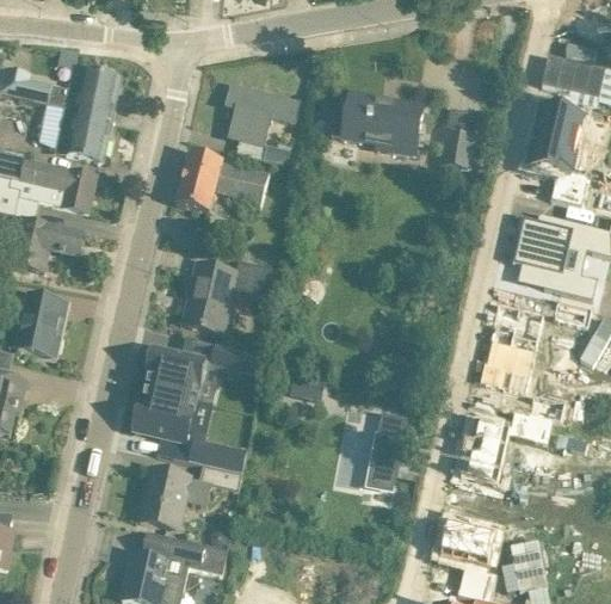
[(111,124),(121,78),(74,68),(69,88),(30,79),(31,75),(5,69),(0,93),(62,105),(63,99),(67,100),(67,103),(82,106),(80,117),(111,124)]
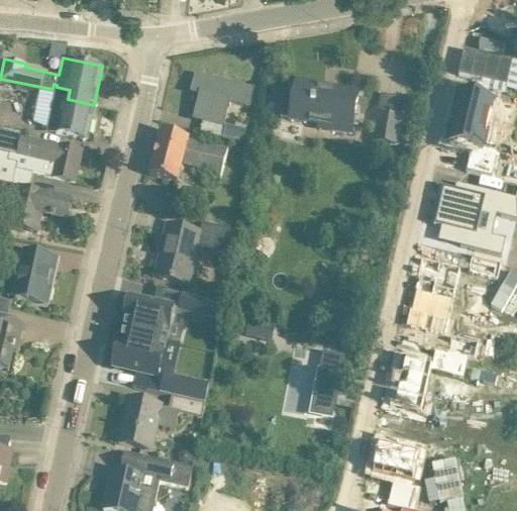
[(249,103),(253,86),(196,72),(192,89),(201,91),(195,115),(222,122),(228,98),(249,103)]
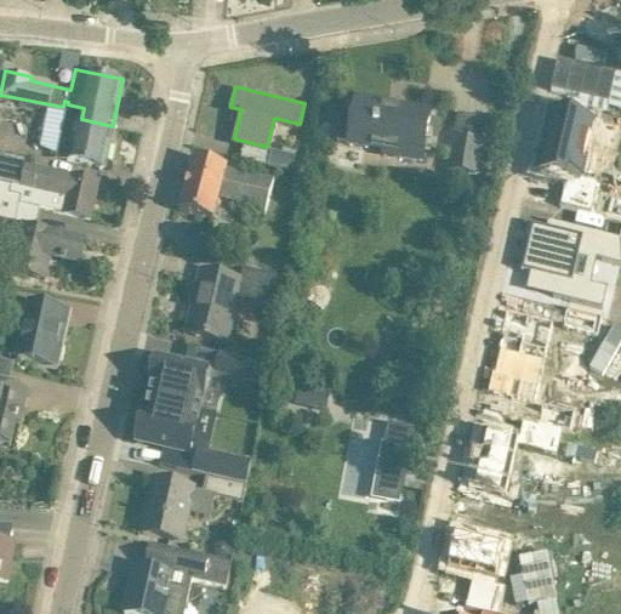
[(405,106),(355,97),(354,109),(342,108),(337,137),(385,146),(383,149),(422,157),(431,107),(405,102),(405,106)]
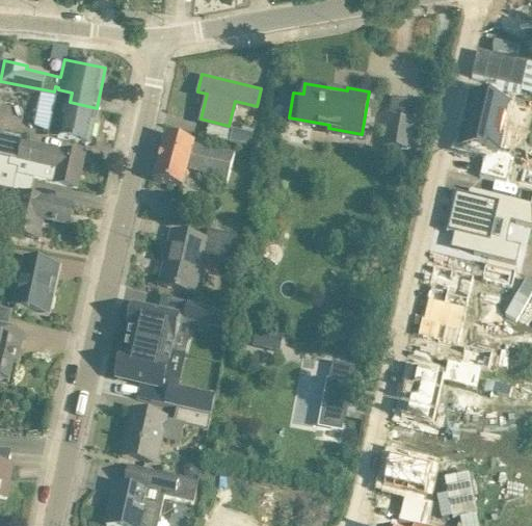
[(90,140),(97,108),(70,102),(72,93),(58,89),(58,87),(55,86),(54,91),(58,93),(51,125),(59,127),(58,134),(90,140)]
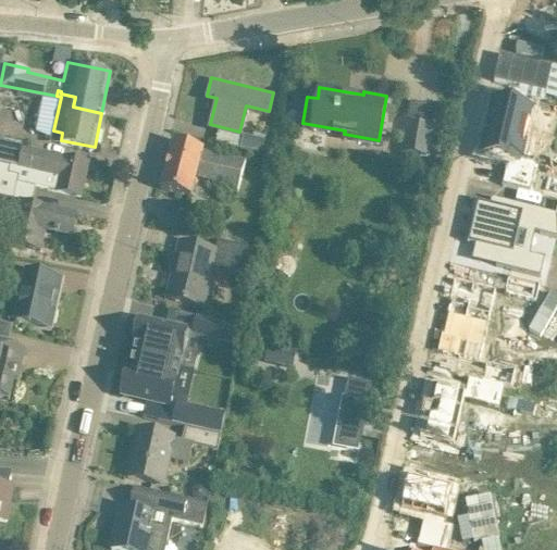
[(494,97),(481,150),(486,151),(508,155),(502,182),(531,188),(537,158),(520,153),(525,129),(531,105),(494,97)]
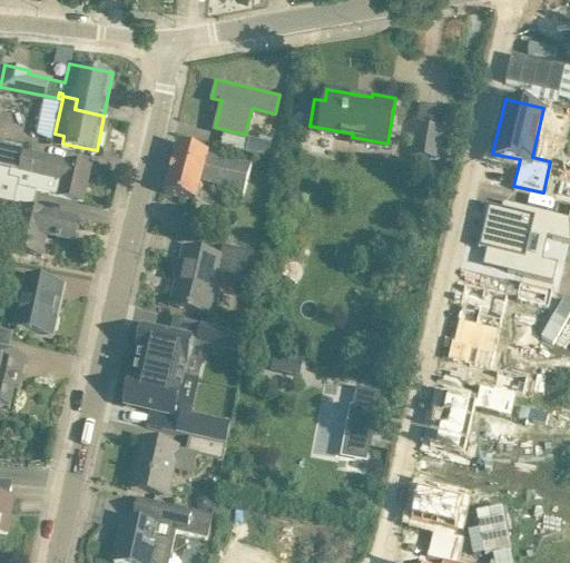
[(428,157),(439,159),(445,128),(444,127),(416,121),(410,154),(412,154),(410,165),(425,168),(428,157)]
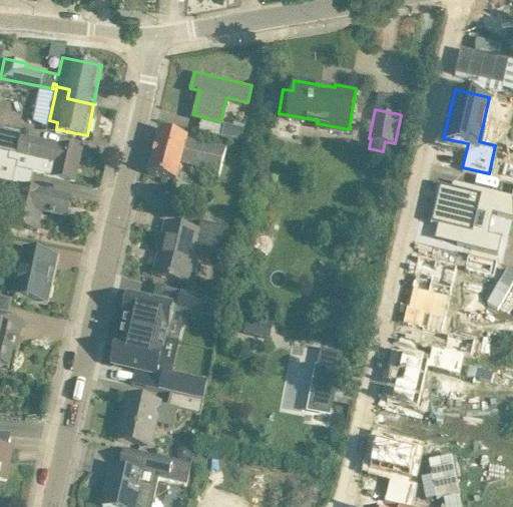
[(0,147),(17,152),(22,127),(0,122),(0,147)]
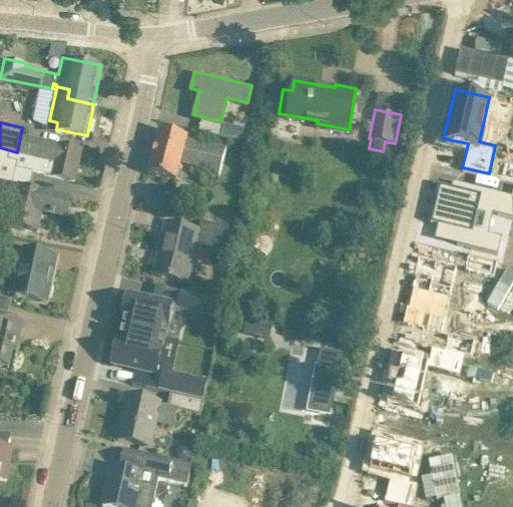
[(224,122),(222,133),(241,138),(244,127),(225,122),(224,122)]
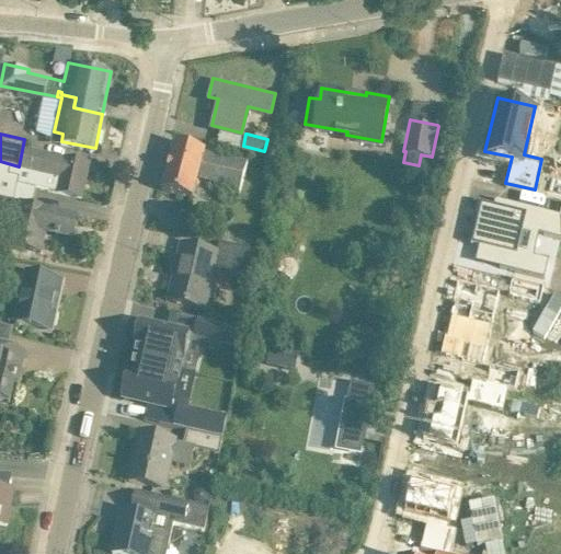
[(248,158),(195,145),(174,139),(162,187),(192,195),(197,175),(215,180),(214,184),(239,191),(248,158)]
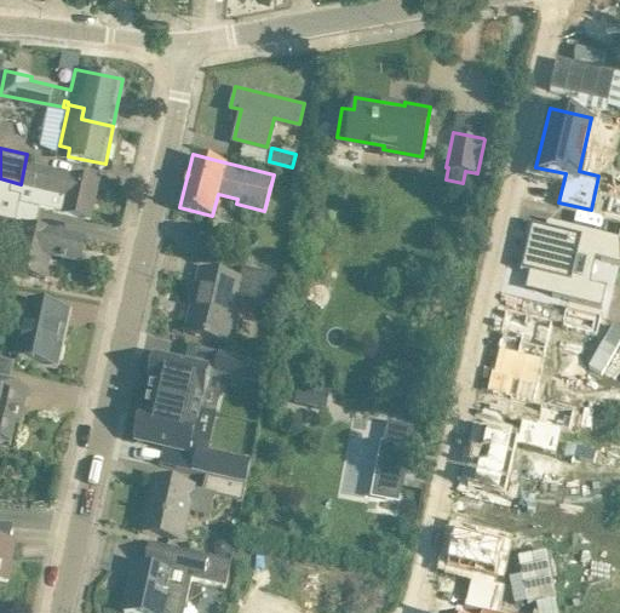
[(70,173),(26,164),(22,184),(21,184),(0,178),(0,215),(16,218),(19,200),(90,216),(98,178),(70,172),(70,173)]
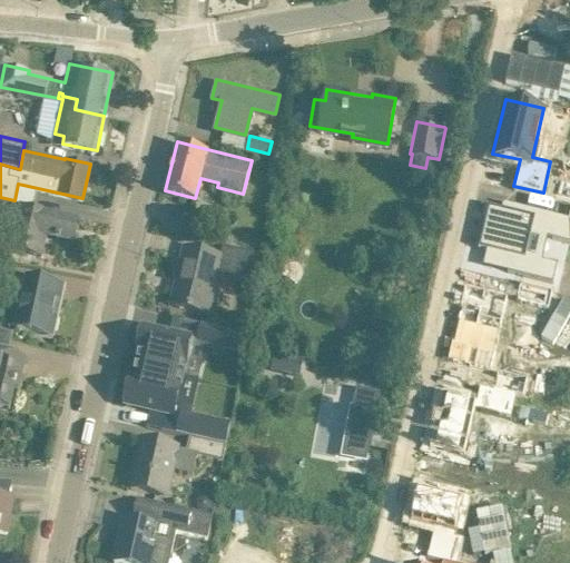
[(485,216),(478,248),(487,249),(511,255),(508,268),(553,279),(558,260),(542,257),(527,253),(532,229),(548,234),(569,238),(569,221),(569,215),(503,199),(502,206),(495,204),(493,203),(490,217),(485,216)]
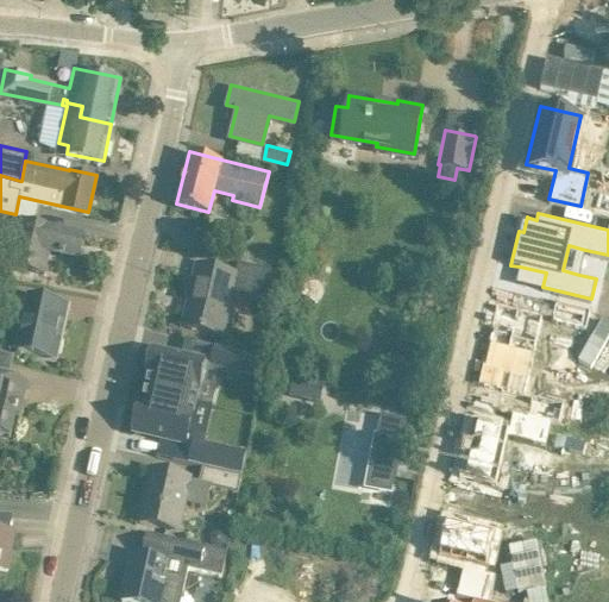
[(14,250),(11,262),(44,269),(50,245),(61,249),(61,252),(64,254),(66,249),(76,252),(76,256),(77,256),(83,232),(22,219),(18,233),(14,233),(8,234),(6,243),(11,249),(14,250)]
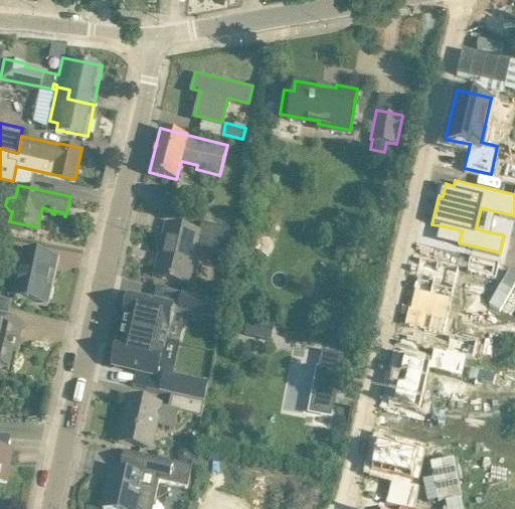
[(164,251),(159,274),(188,281),(197,239),(224,245),(229,225),(201,219),(199,229),(167,221),(160,250),(164,251)]
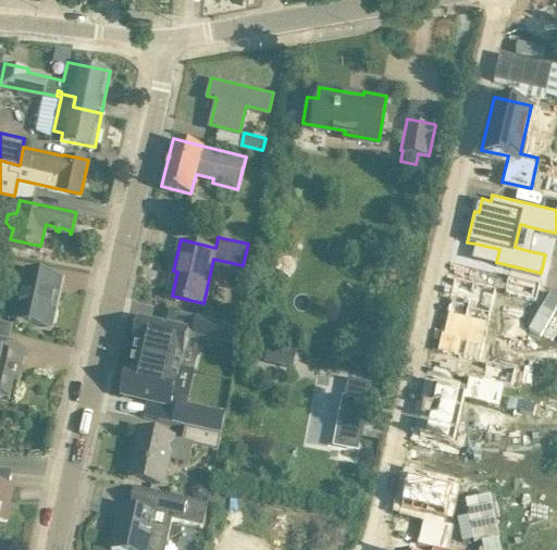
[(61,278),(62,277),(26,269),(15,316),(51,324),(56,303),(52,302),(58,278),(61,278)]
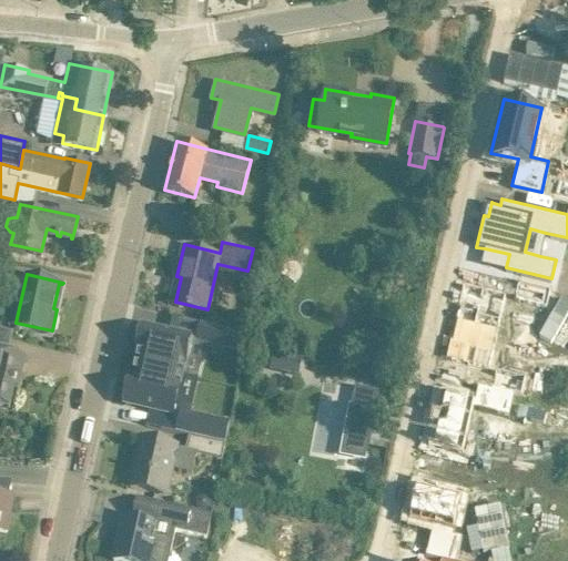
[(519,278),(515,297),(547,304),(551,285),(519,278)]
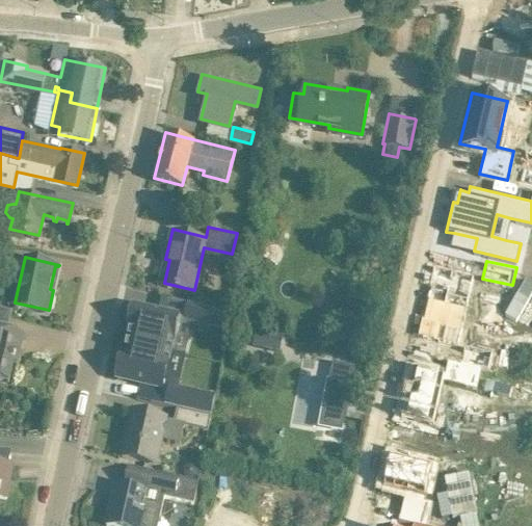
[(430,286),(428,298),(467,307),(474,273),(434,264),(429,286),(430,286)]
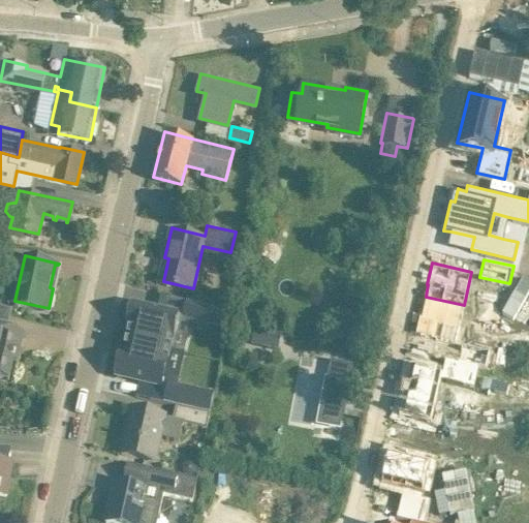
[(419,314),(415,332),(456,341),(464,305),(426,297),(422,314),(419,314)]
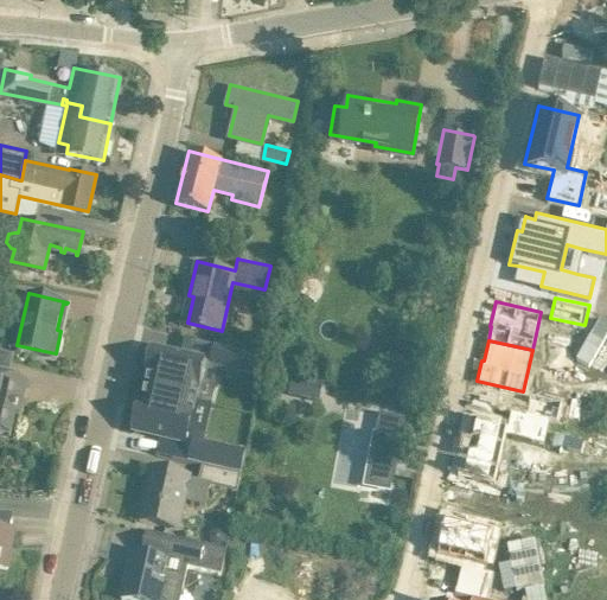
[(215,342),(209,361),(241,370),(247,351),(215,342)]
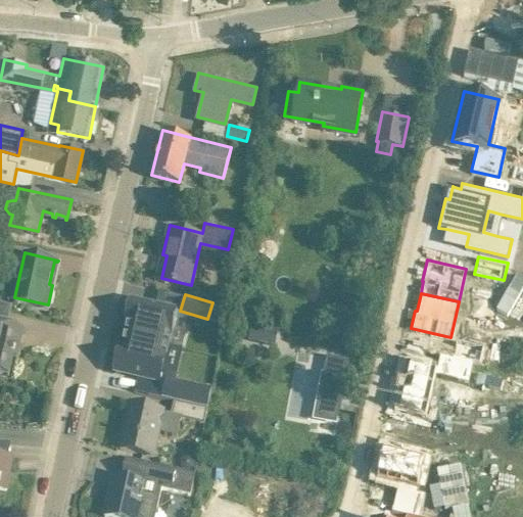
[(127,323),(126,331),(128,331),(128,333),(168,342),(176,307),(132,296),(127,321),(130,322),(130,324),(127,323)]
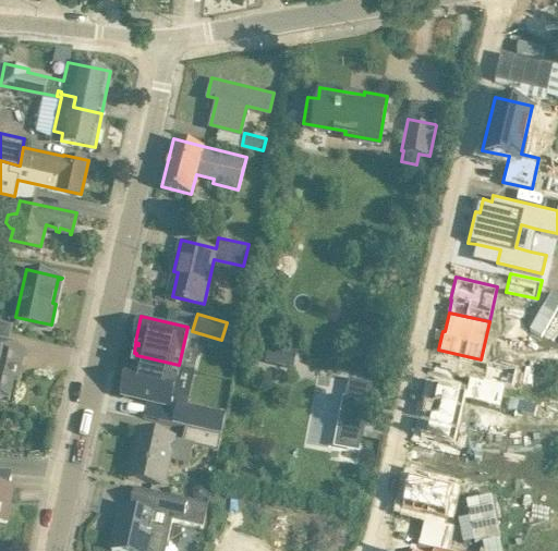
[(0,393),(10,396),(14,376),(16,364),(21,365),(25,346),(9,343),(13,322),(0,319),(0,393)]
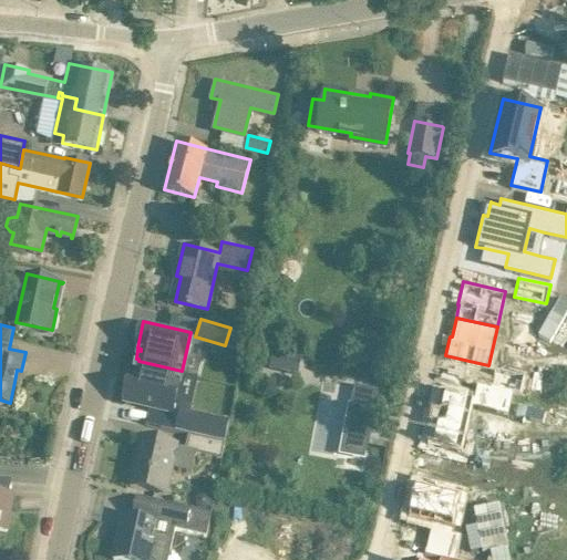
[(268,346),(264,363),(298,371),(301,354),(268,346)]
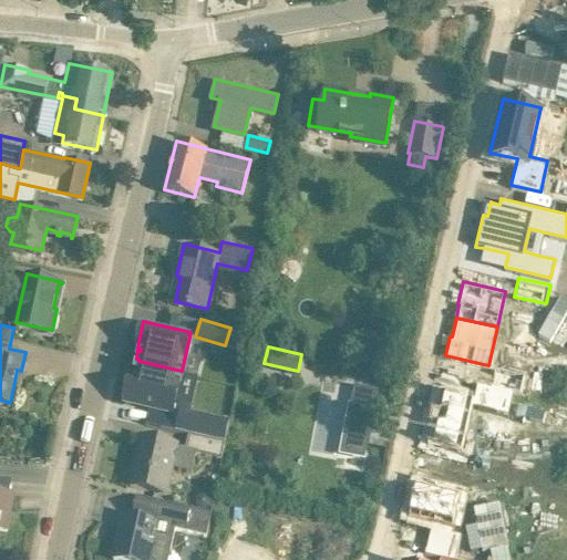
[(229,402),(237,360),(208,355),(200,397),(229,402)]
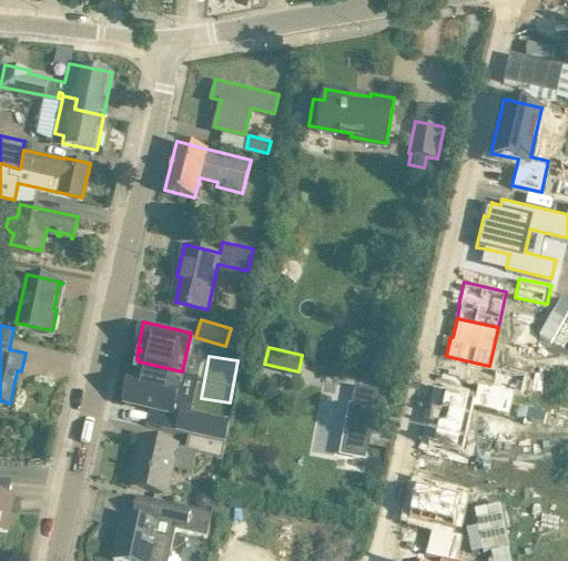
[(131,374),(125,399),(173,410),(182,371),(139,361),(138,364),(135,363),(133,371),(137,371),(135,375),(131,374)]
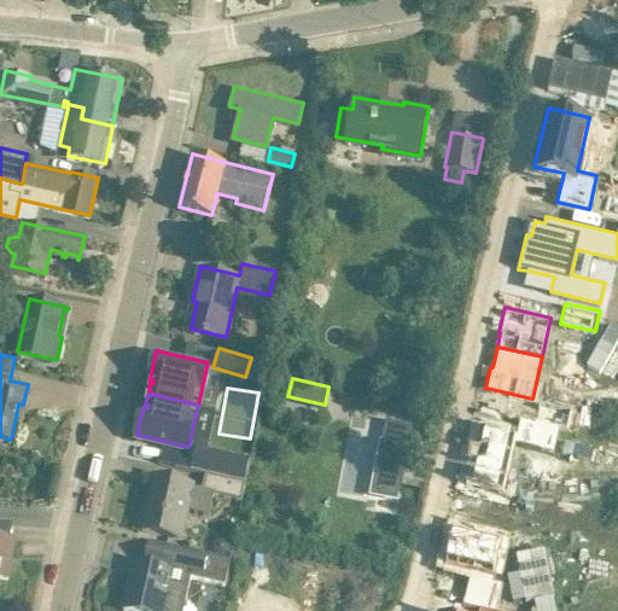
[(532,418),(532,419),(560,425),(569,428),(573,407),(538,399),(535,418),(532,418)]
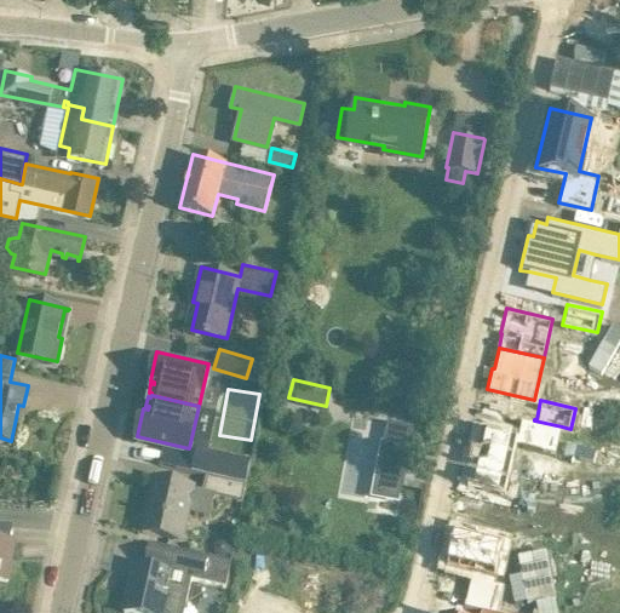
[(383,437),(373,493),(399,498),(412,423),(386,418),(383,437)]
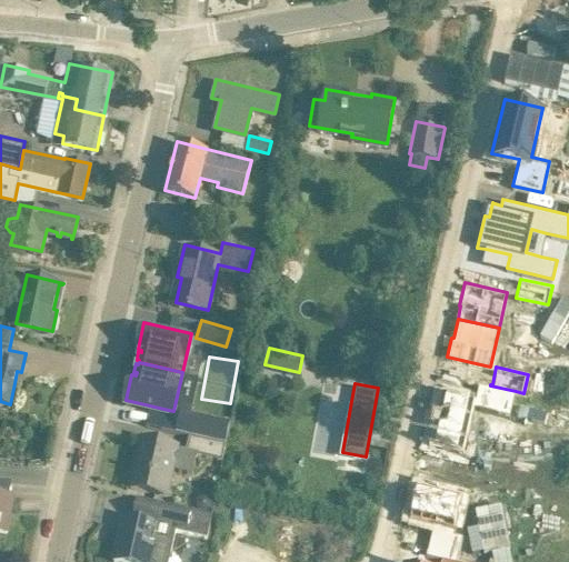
[(433,423),(429,443),(465,451),(475,405),(510,413),(516,391),(490,385),(479,383),(476,398),(441,389),(437,409),(433,409),(430,423),(433,423)]
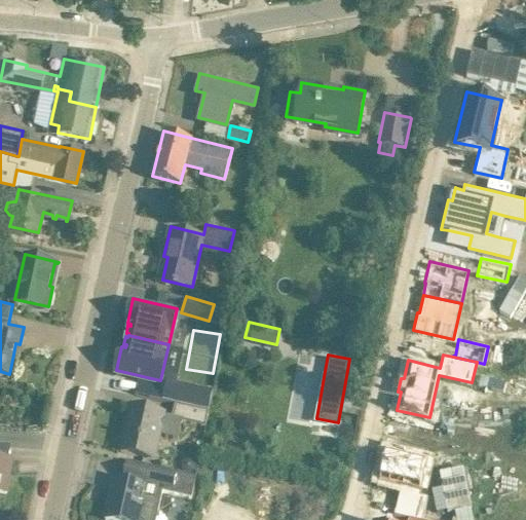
[(167,377),(162,398),(174,400),(209,408),(214,387),(167,377)]
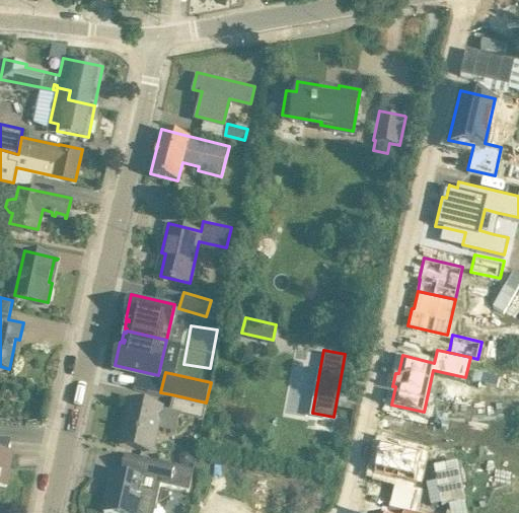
[(202,419),(206,402),(171,394),(168,409),(161,408),(161,406),(129,398),(125,419),(129,420),(124,442),(120,441),(120,442),(153,450),(158,424),(174,428),(177,414),(202,419)]
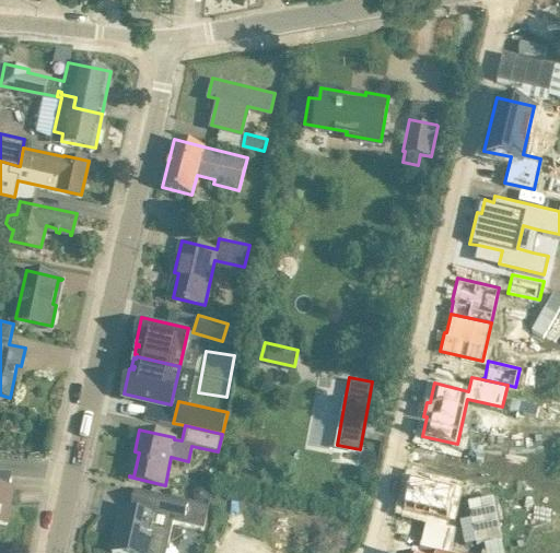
[(405,501),(404,509),(407,509),(427,515),(420,544),(436,549),(450,552),(455,526),(446,524),(455,486),(411,475),(407,493),(405,501)]
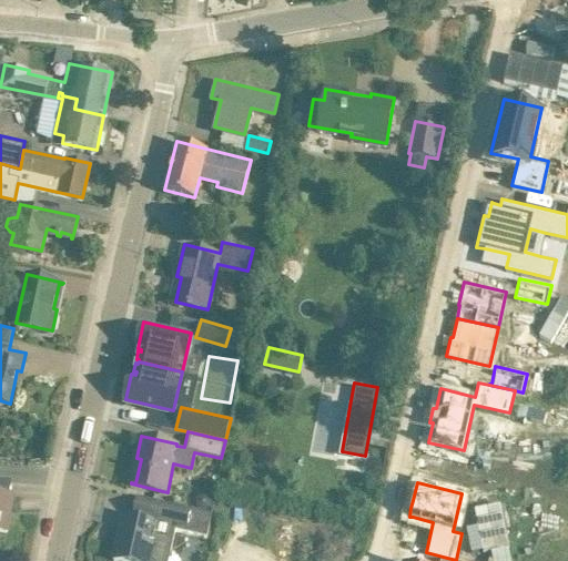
[(0,526),(7,528),(13,492),(0,489),(0,526)]
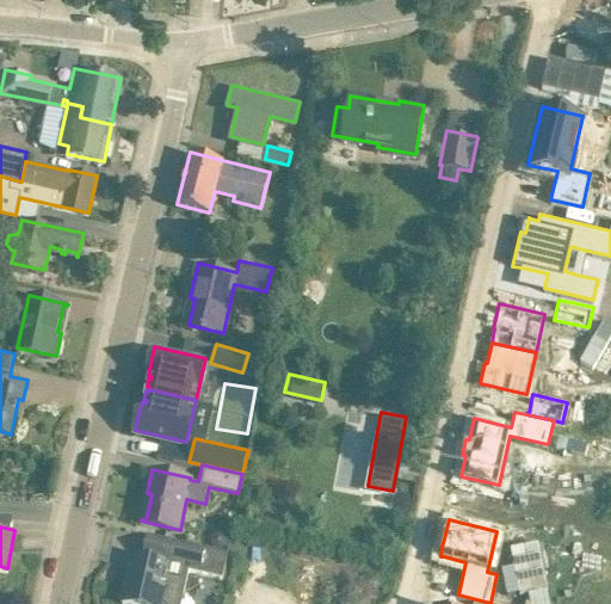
[(179,603),(189,567),(222,574),(228,550),(207,544),(170,537),(164,560),(136,554),(133,572),(129,571),(123,599),(142,603),(179,603)]
